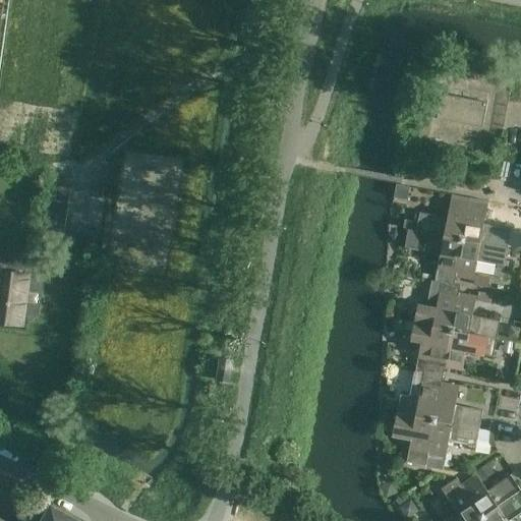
[(482,128),(487,103),(442,95),(437,119),(482,128)]
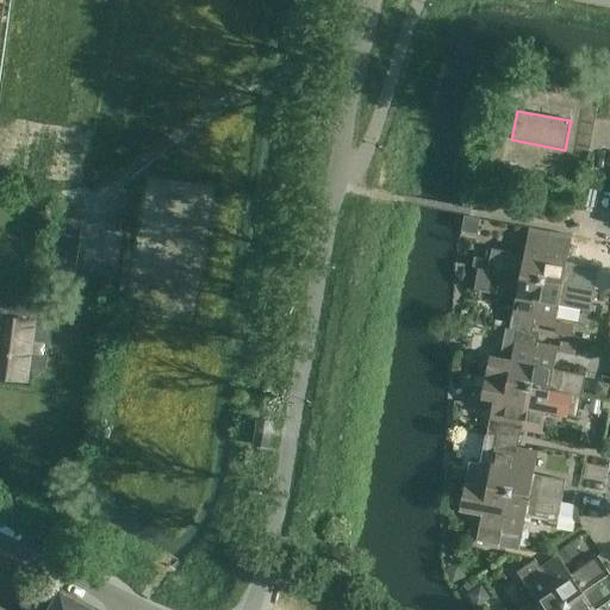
[(541,281),(549,238),(528,234),(524,255),(492,249),(487,272),(498,273),(541,281)]
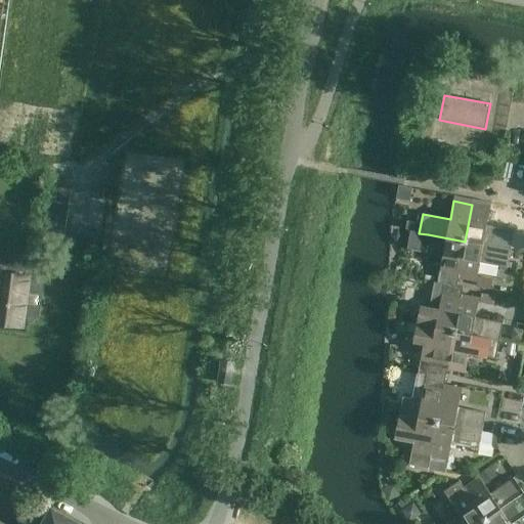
[(472,205),(465,242),(511,250),(514,231),(486,226),(490,208),(472,205)]
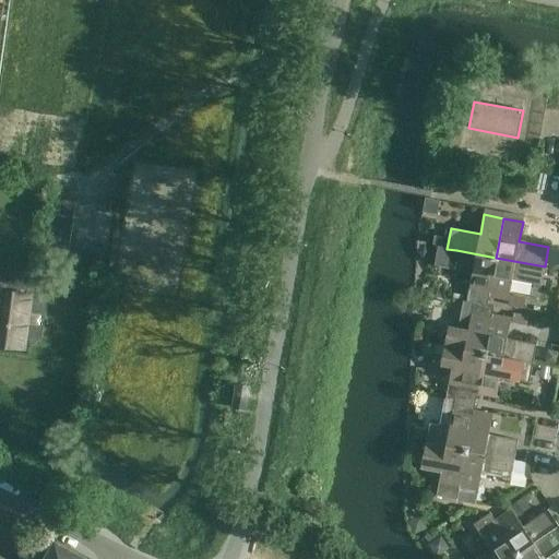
[(447,249),(439,247),(435,265),(473,273),(467,301),(494,307),(494,306),(488,305),(489,297),(488,297),(496,258),(456,250),(447,249)]
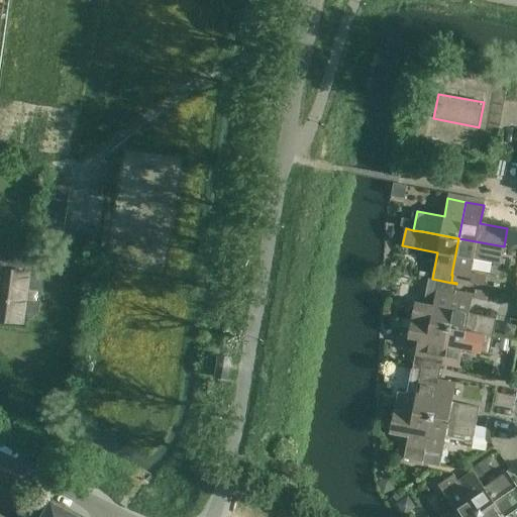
[(504,246),(458,238),(451,275),(452,275),(470,278),(474,260),(500,265),(504,246)]
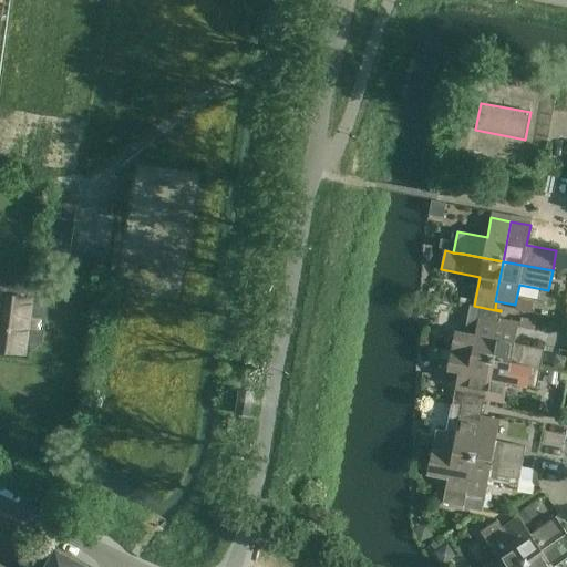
[(14,291),(0,288),(0,352),(24,356),(33,300),(13,297),(14,291)]
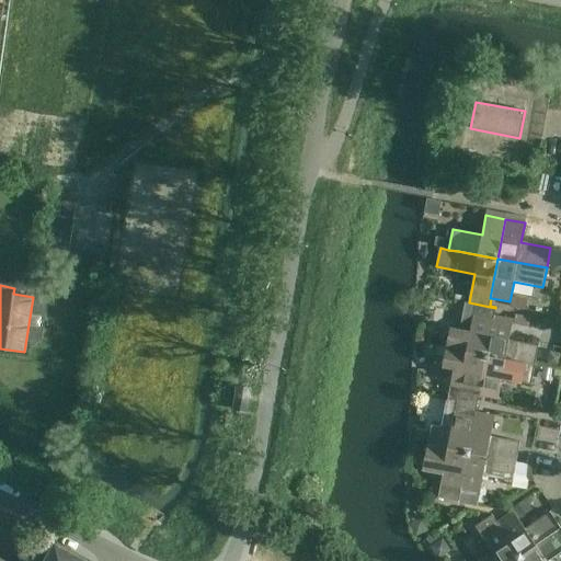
[(522,301),(511,299),(510,307),(521,309),(522,301)]
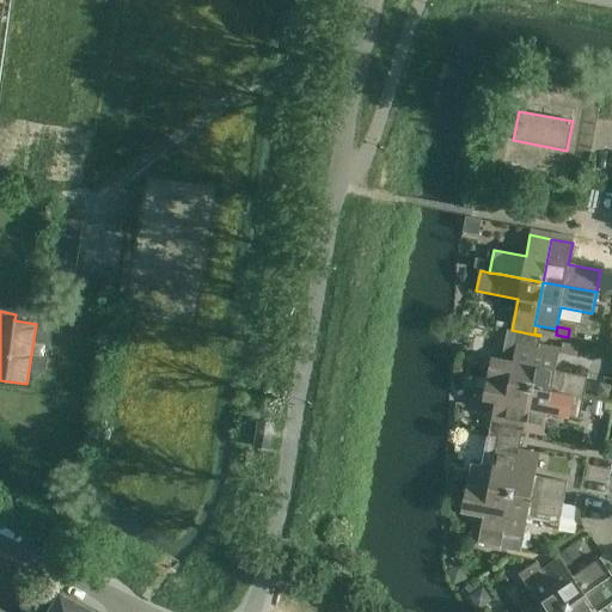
[(487,380),(530,389),(538,346),(539,346),(540,336),(512,330),(510,331),(507,331),(501,361),(491,359),(487,380)]
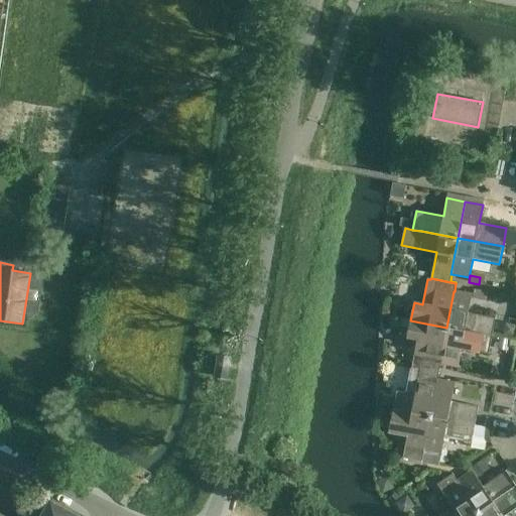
[(474,290),(472,299),(486,301),(487,292),(474,290)]
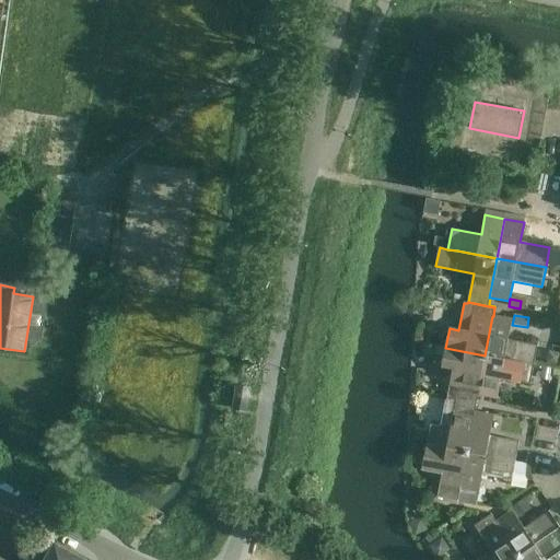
[(485,356),(534,364),(537,345),(509,339),(512,319),(493,316),(492,316),(485,356)]
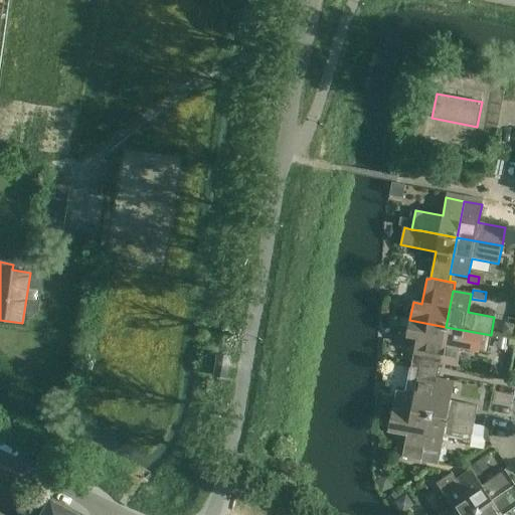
[(410,366),(438,371),(440,363),(439,363),(446,327),(409,320),(401,318),(399,327),(407,329),(406,338),(415,340),(410,366)]
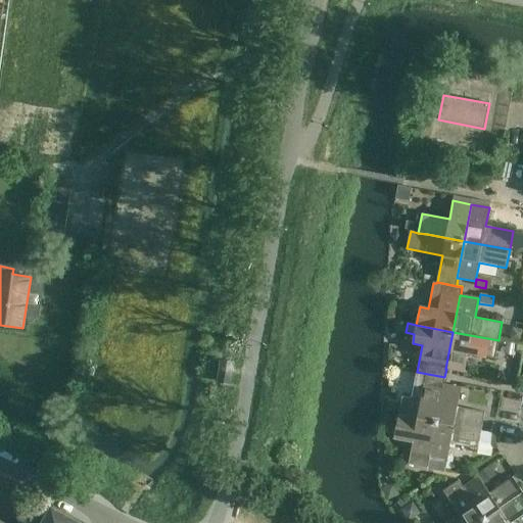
[(498,340),(453,332),(445,369),(446,369),(464,372),(468,353),(494,359),(498,340)]
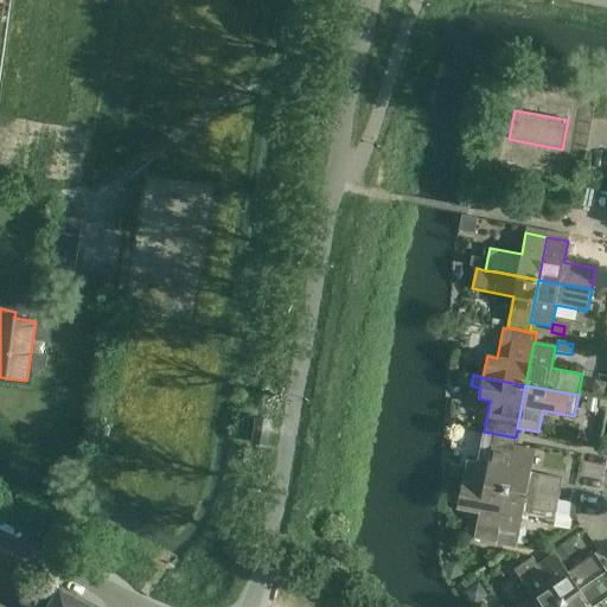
[(266,445),(270,420),(259,419),(254,443),(266,445)]
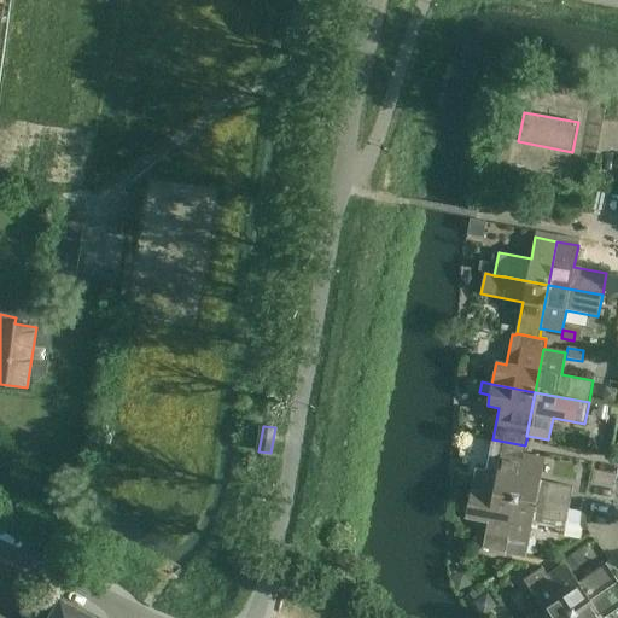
[(525,445),(493,439),(487,471),(476,468),(471,490),(514,499),(523,455),(524,455),(525,445)]
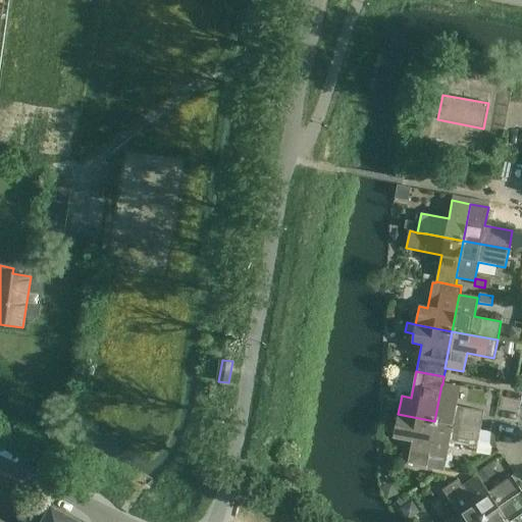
[(434,421),(480,430),(483,412),(457,406),(460,387),(442,384),(441,384),(434,421)]
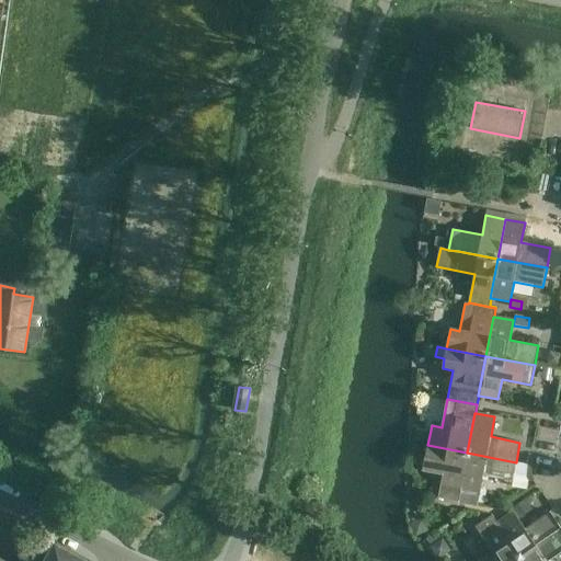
[(425,442),(426,433),(419,432),(416,441),(425,442)]
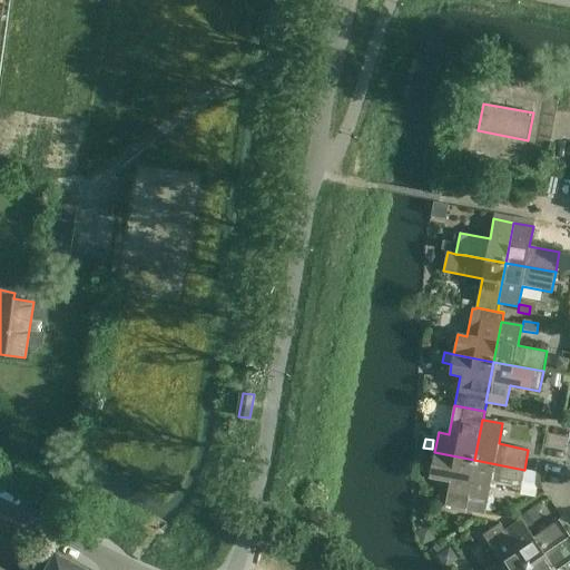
[(429,453),(418,451),(416,462),(428,463),(429,453)]
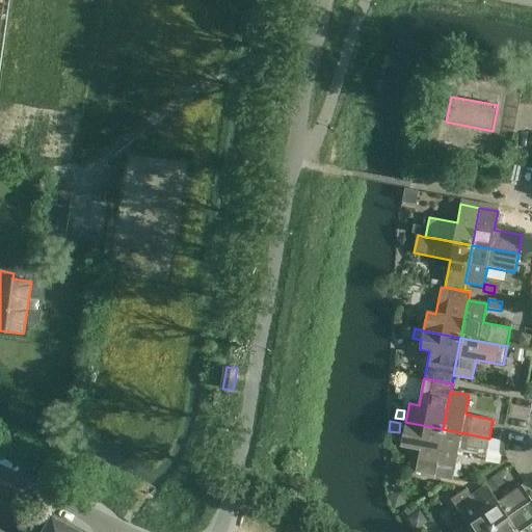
[(443,429),(405,422),(402,441),(421,444),(416,472),(434,476),(434,478),(453,481),(454,470),(435,467),(443,429)]
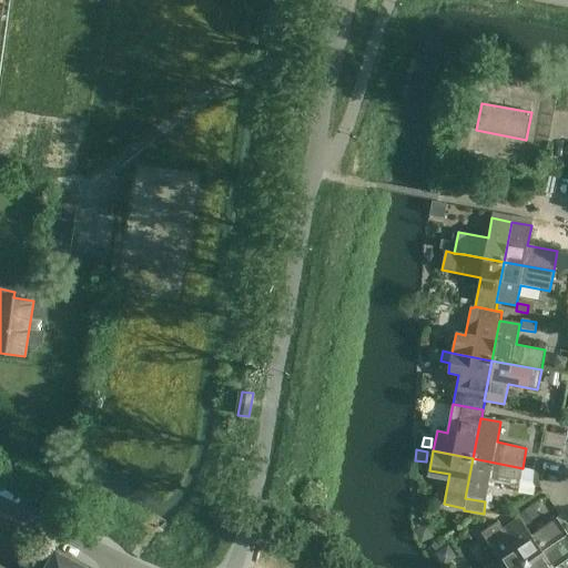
[(523,468),(473,458),(465,498),(485,501),(489,482),(518,487),(523,468)]
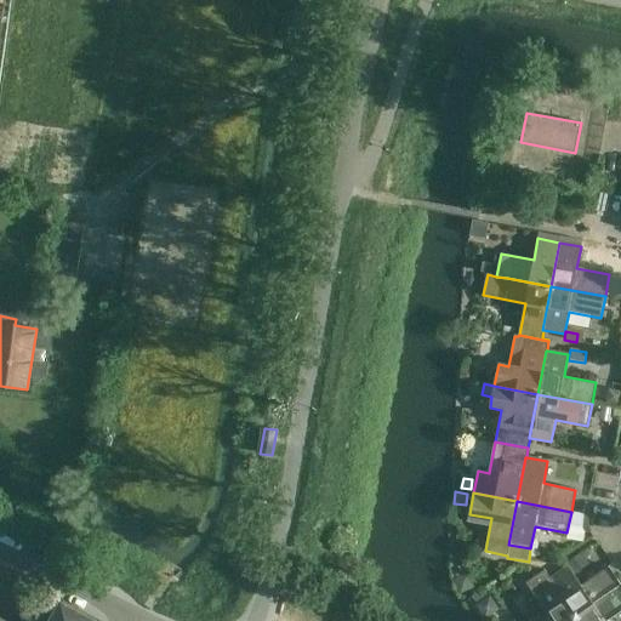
[(575,616),(620,585),(608,567),(581,586),(568,567),(551,579),(550,580),(575,616)]
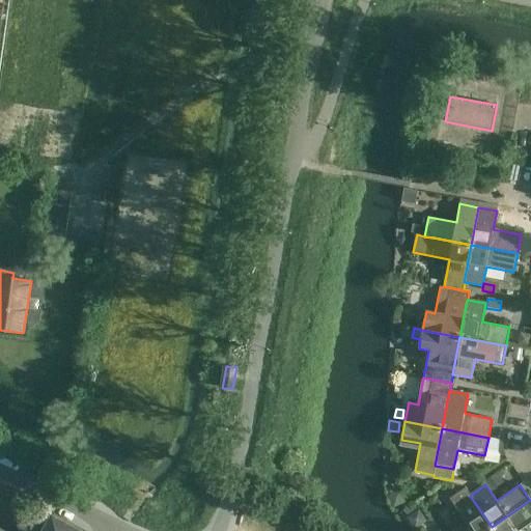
[(484,530),(492,527),(470,496),(471,495),(466,487),(449,499),(465,522),(451,530),(484,530)]
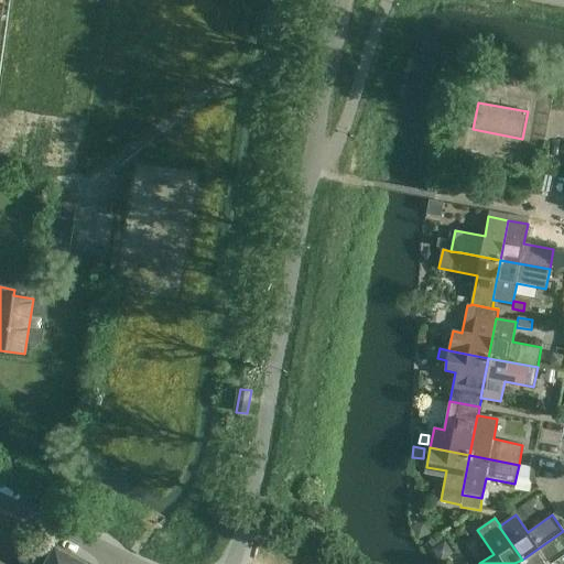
[(563,532),(563,531),(522,560),(524,563),(551,563),(563,555),(563,532)]
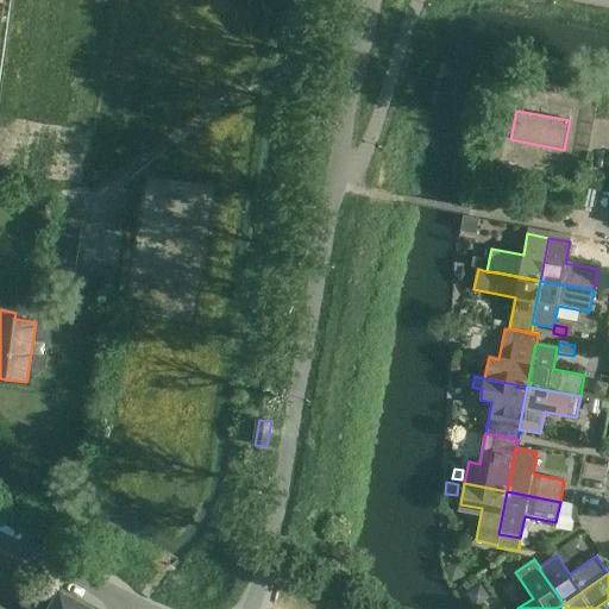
[(479,584),(466,594),(476,608),(489,598),(479,584)]
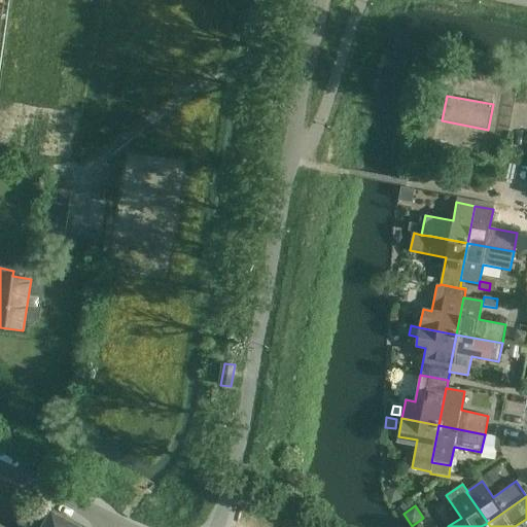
[(76,526),(51,514),(44,526),(76,526)]
